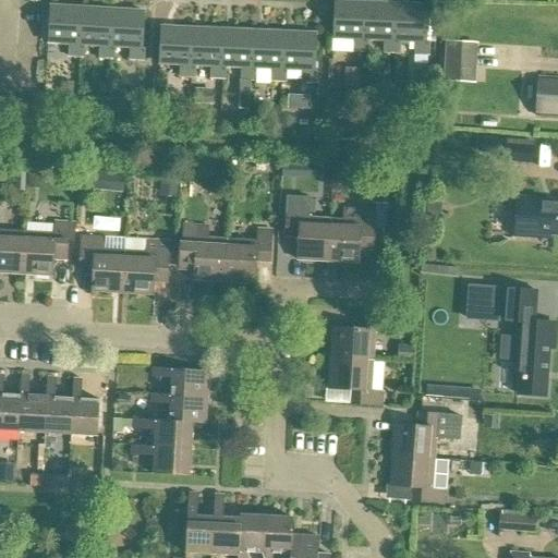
[(368,51),(368,40),(364,40),(366,2),(335,1),(334,38),(354,39),(354,51),(368,51)]
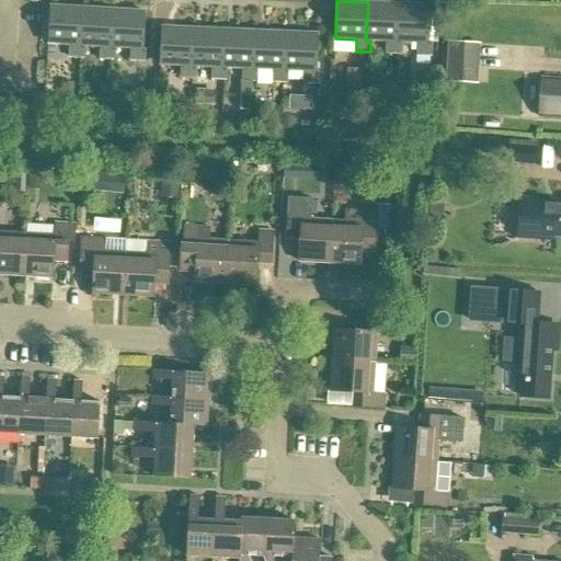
[(401,53),(402,42),(398,42),(399,3),(368,2),(366,41),(370,41),(386,41),(386,53),(401,53)]
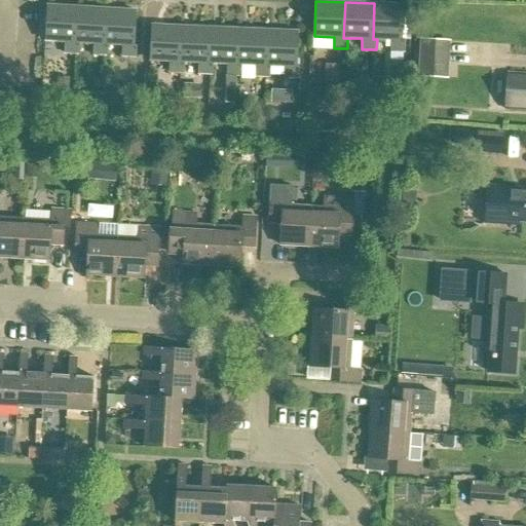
[(404,50),(405,39),(402,39),(404,5),(374,3),(373,39),(377,39),(390,39),(390,50),(404,50)]
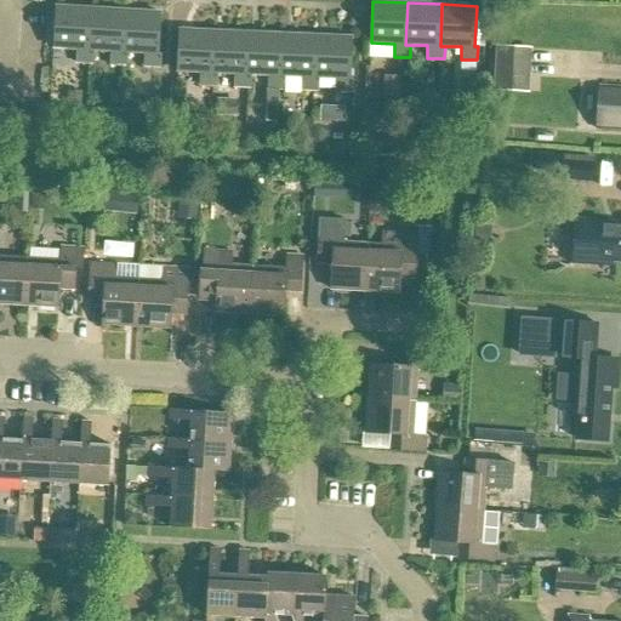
[(89,51),(91,9),(57,7),(55,49),(77,50),(75,63),(92,64),(93,51),(89,51)]
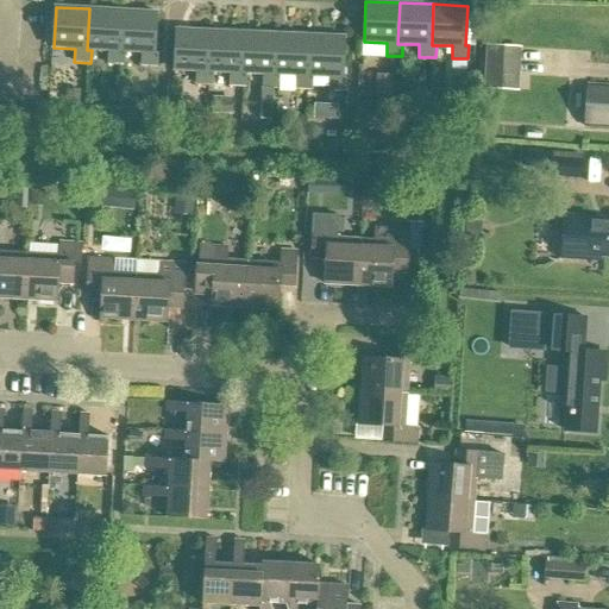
[(123,11),(89,8),(87,50),(92,50),(108,51),(108,64),(124,66),(124,52),(120,52),(123,11)]
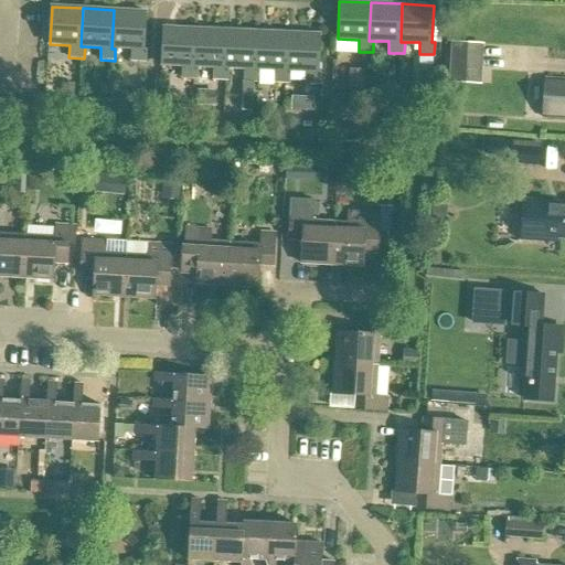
[(146,62),(146,49),(144,49),(145,12),(114,10),(112,49),(115,49),(131,50),(130,62),(146,62)]
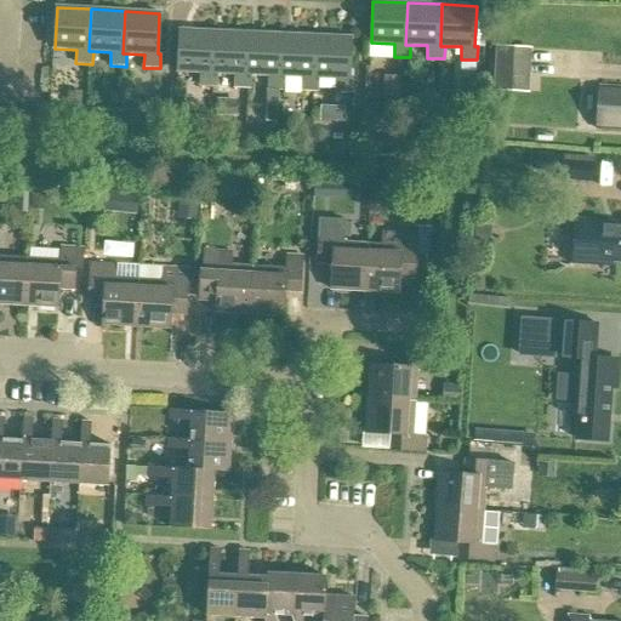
[(216,86),(217,74),(212,74),(214,30),(180,29),(177,72),(201,73),(200,86),(216,86)]
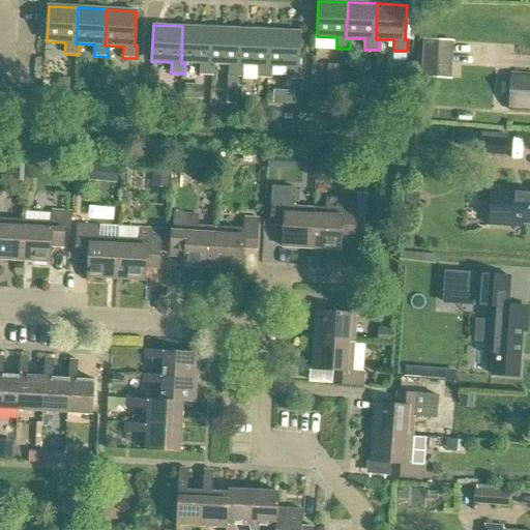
[(213,76),(214,64),(210,64),(212,28),(182,26),(181,63),(185,63),(201,63),(200,75),(213,76)]
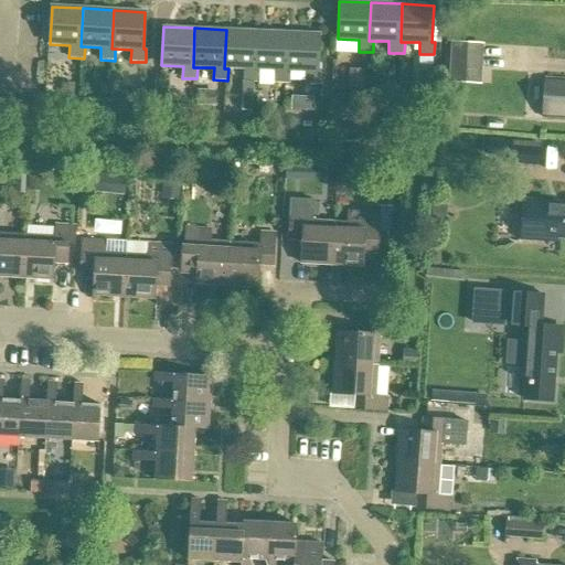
[(255,70),(257,31),(226,30),(224,68),(228,68),(244,70),(244,81),(258,82),(259,70),(255,70)]
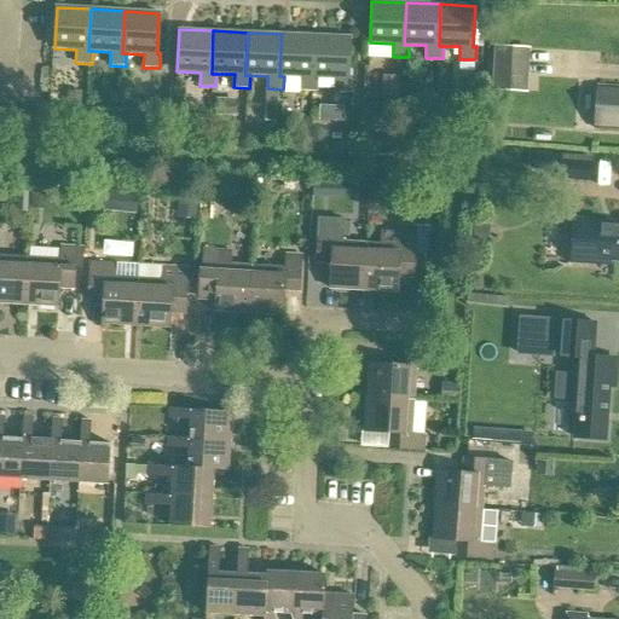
[(316,35),(282,34),(279,76),(284,76),(301,77),(301,90),(318,91),(318,77),(313,77),(316,35)]
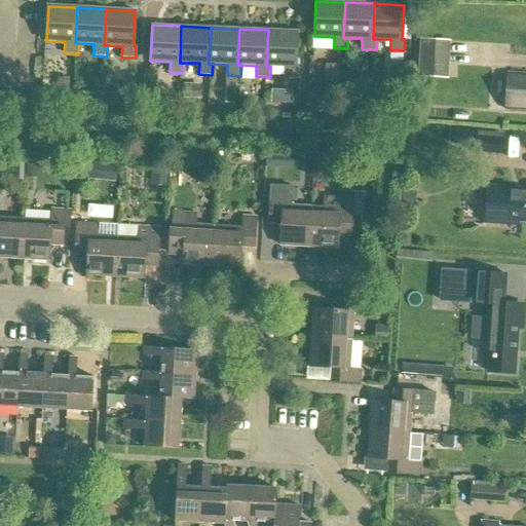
[(299,78),(299,66),(296,66),(297,32),(268,30),(266,66),(270,66),(285,67),(285,78),(299,78)]
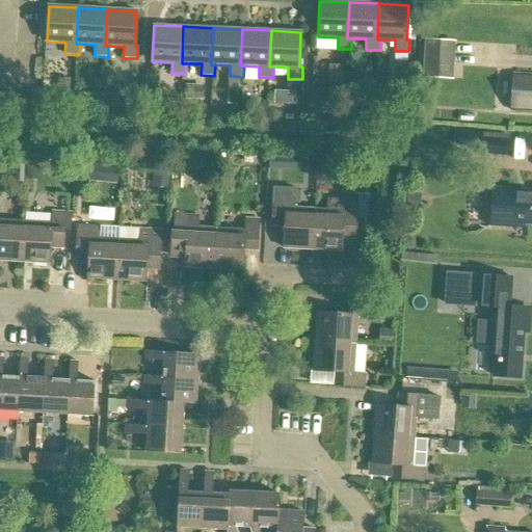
[(453,80),(454,42),(424,41),(422,79),(453,80)]
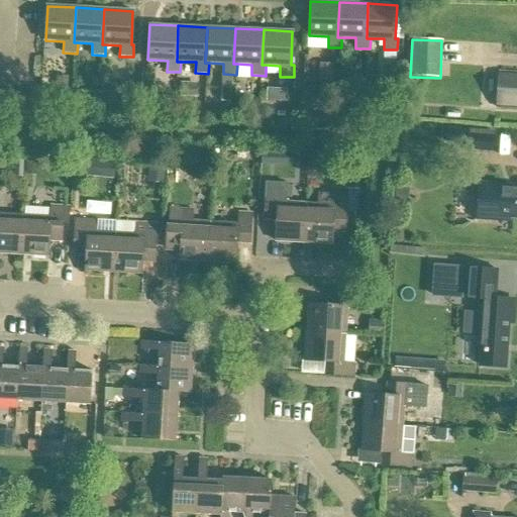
[(319,63),(318,81),(332,82),(333,64),(319,63)]
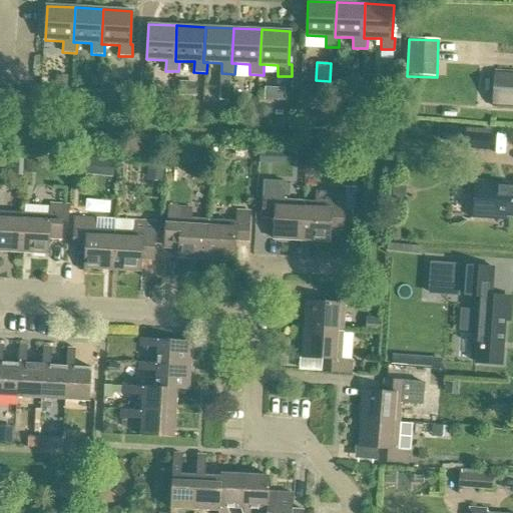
[(512,71),(494,70),(492,105),(512,106),(512,71)]
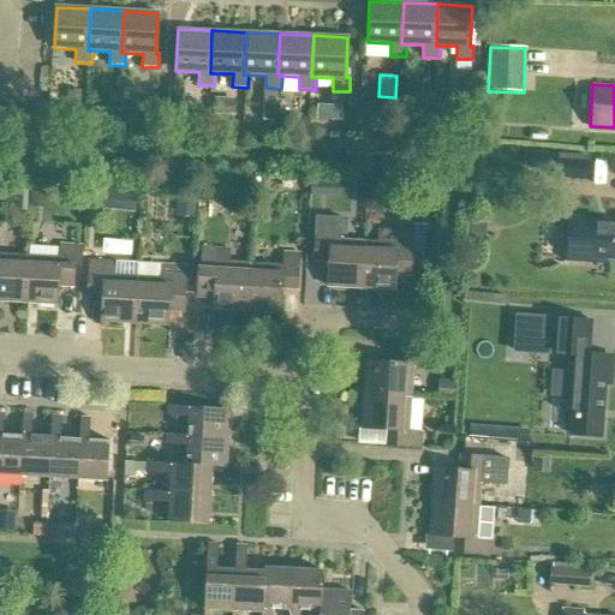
[(40,105),(65,106),(81,107),(82,89),(71,88),(70,100),(64,100),(65,95),(40,93),(40,105)]
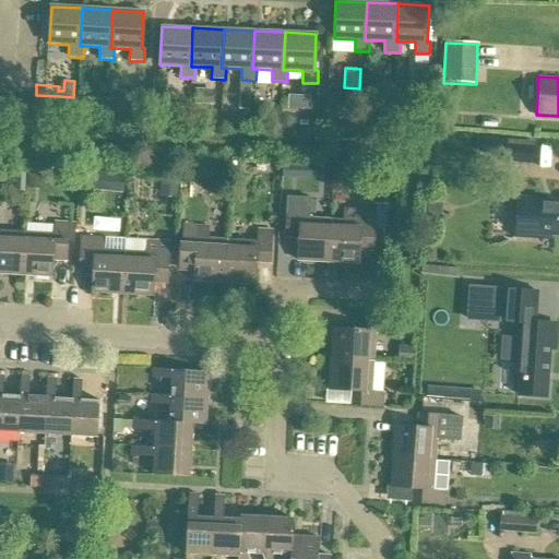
[(249,109),(250,81),(241,81),(239,108),(249,109)]
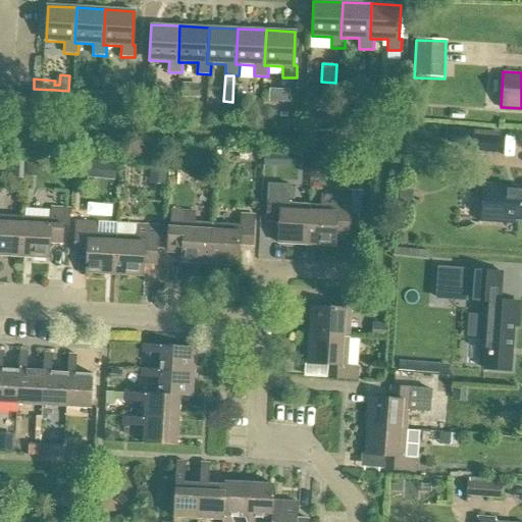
[(404,79),(367,76),(367,95),(403,96),(404,79)]
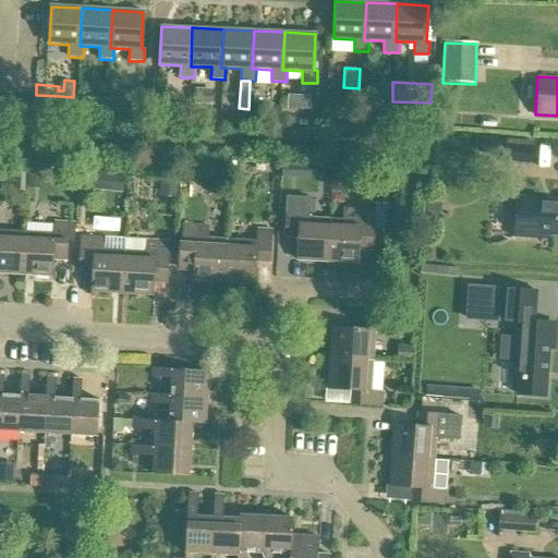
[(195,88),(194,104),(213,105),(213,89),(195,88)]
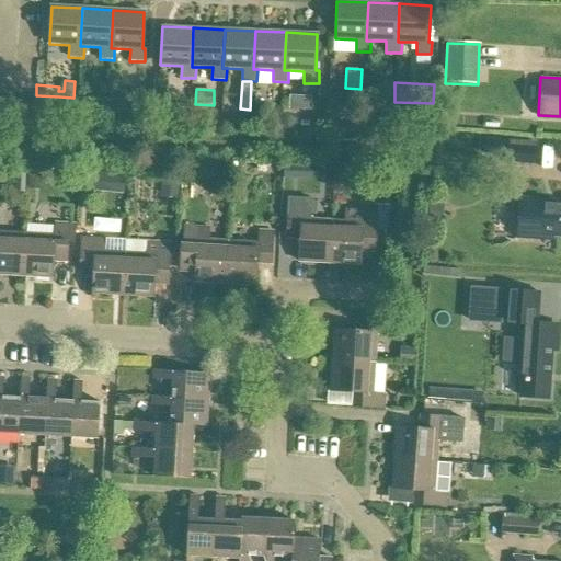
[(59,115),(60,98),(35,96),(34,113),(59,115)]
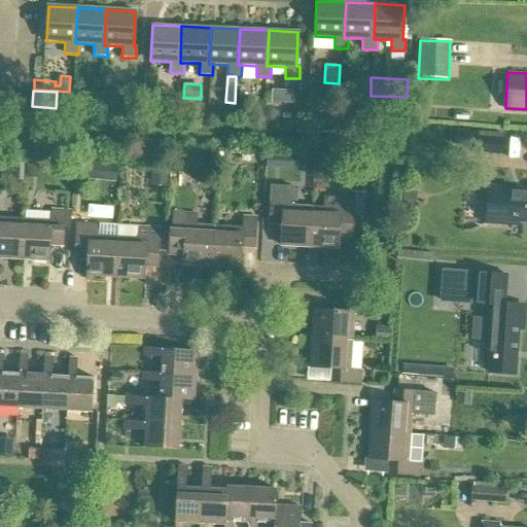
[(26,106),(26,96),(16,95),(15,105),(26,106)]
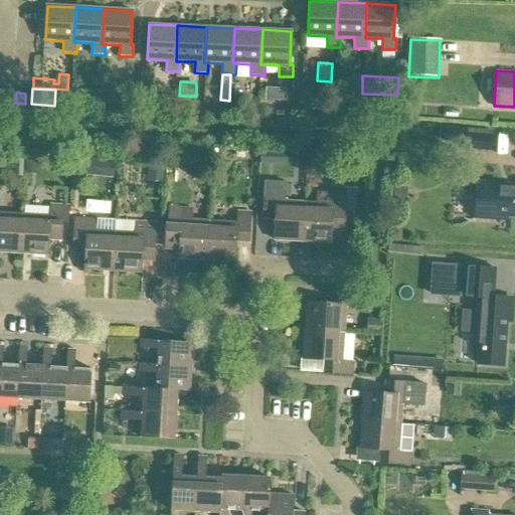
[(467,130),(463,151),(494,153),(495,137),(492,136),(492,132),(467,130)]
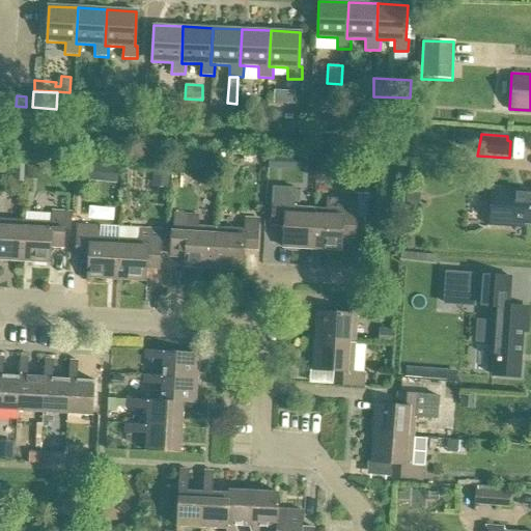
[(269,170),(288,171),(288,159),(270,158),(269,170)]
